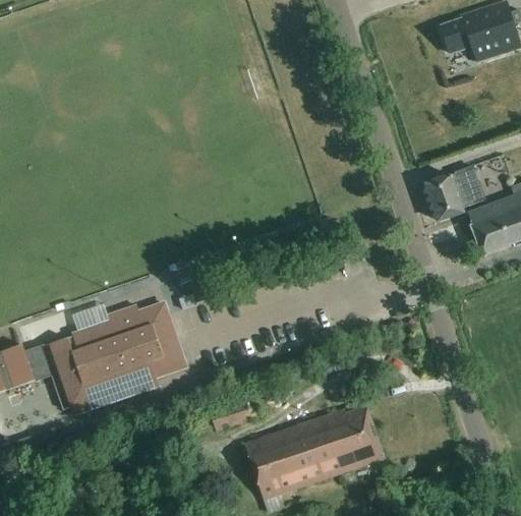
[(462,18),(441,25),(450,52),(471,45),(476,60),(520,45),(520,44),(507,1),(461,15),(462,18)]
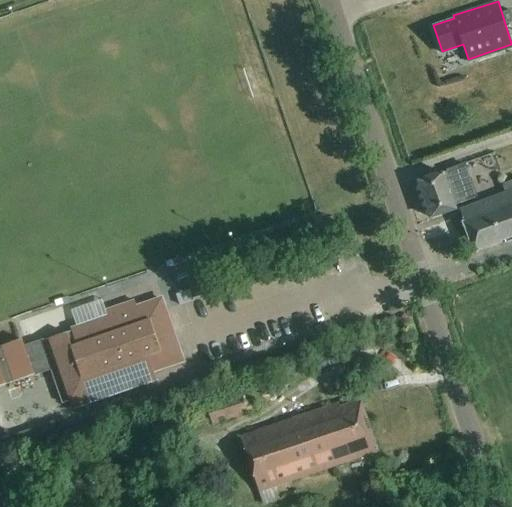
[(447,169),(418,179),(431,215),(455,207),(454,203),(465,198),(454,167),(447,170),(447,169)]
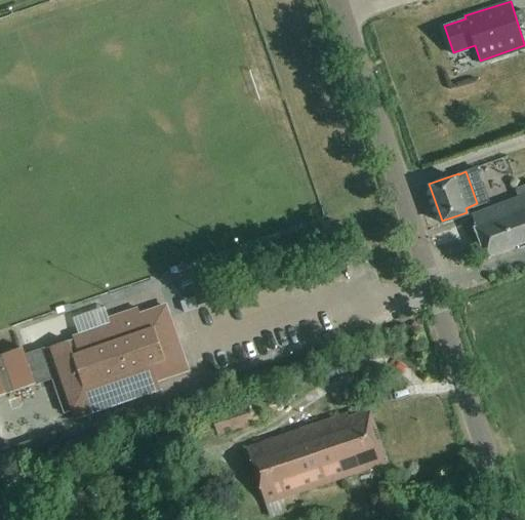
[(524,182),(515,187),(518,195),(472,212),(476,226),(475,227),(486,255),(524,240),(524,182)]
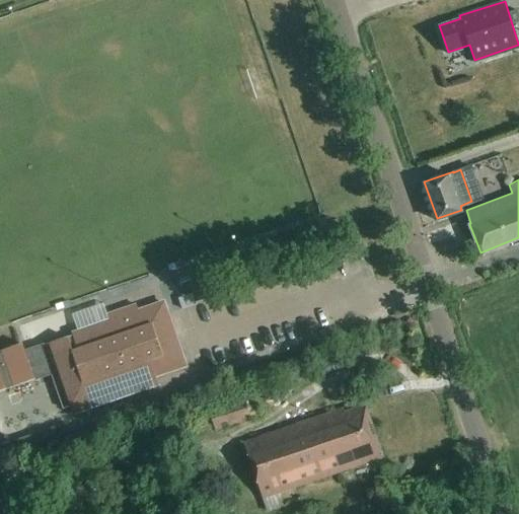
[(204,288),(193,292),(196,300),(207,296),(204,288)]
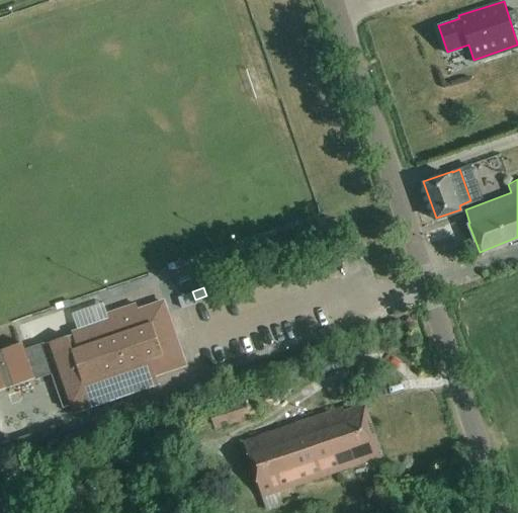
[(192,291),(192,290),(178,295),(181,306),(195,301),(195,300),(192,291)]
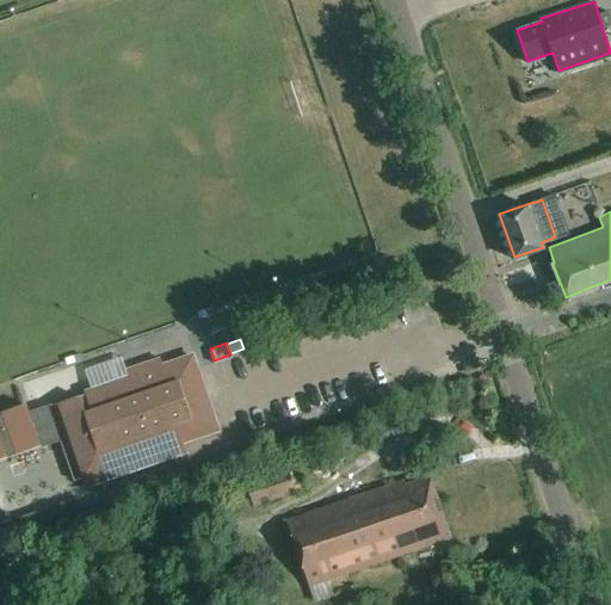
[(183,439),(218,427),(193,355),(164,365),(160,356),(125,368),(129,377),(110,384),(31,412),(29,402),(0,412),(0,458),(62,437),(76,477),(86,474),(90,483),(186,450),(183,439)]
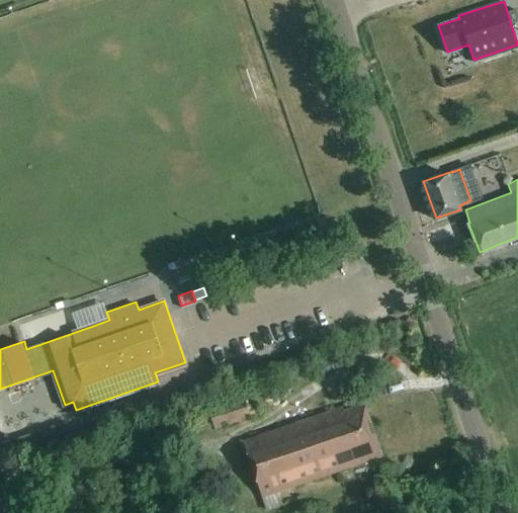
[(339,383),(330,387),(335,400),(344,396),(339,383)]
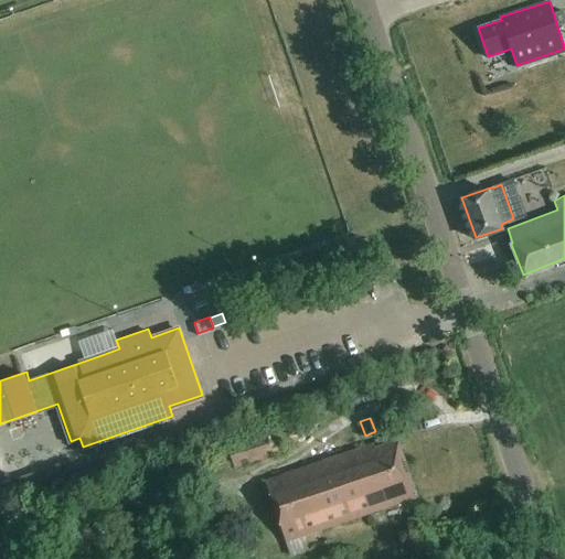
[(233,468),(285,451),(280,439),(268,442),(264,430),(205,450),(212,469),(231,462),(233,468)]
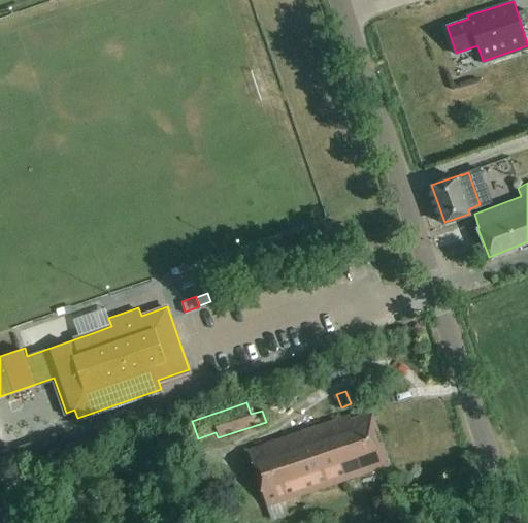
[(390,463),(372,410),(350,417),(348,413),(245,448),(270,520),(284,515),(279,501),(390,463)]
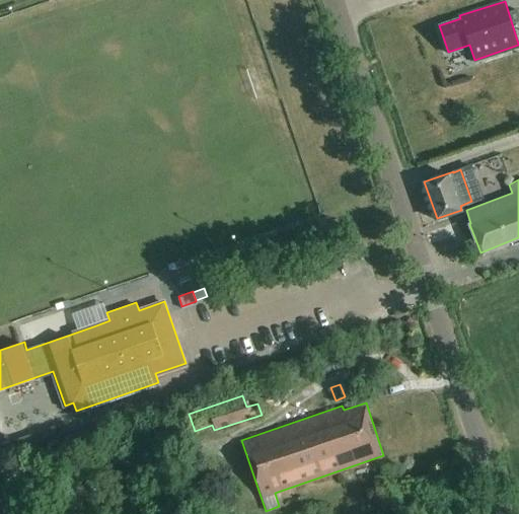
[(55,424),(9,439),(7,432),(0,434),(0,441),(3,450),(58,433),(55,424)]
